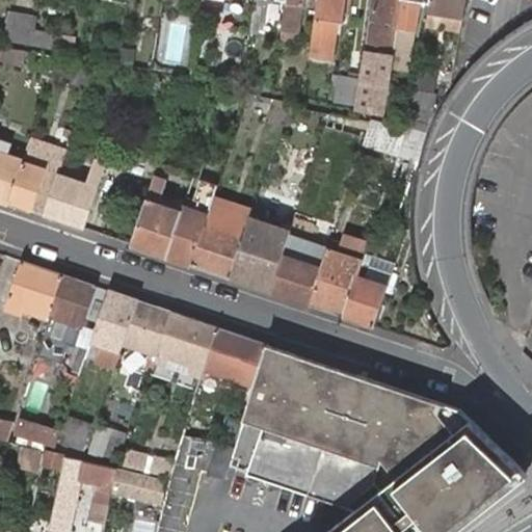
[(255,0),(251,19),(261,21),(263,0),(255,0)]
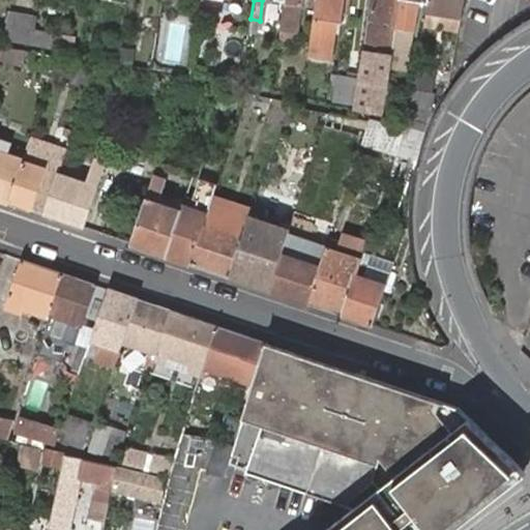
[(284,0),(281,31),(297,33),(301,0),(284,0)]
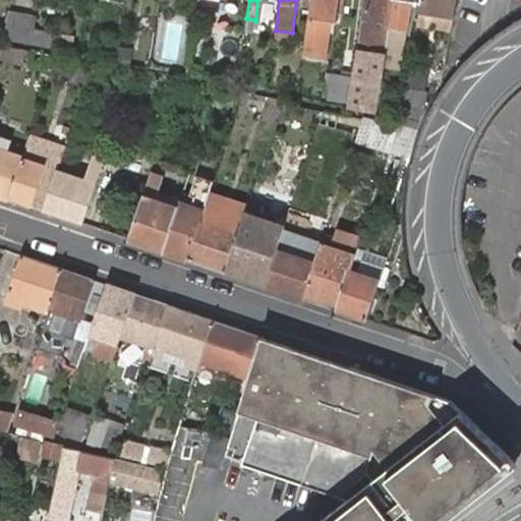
[(337,21),(339,0),(310,0),(308,18),(311,18),(306,56),(326,59),(329,32),(334,33),(335,21),(337,21)]
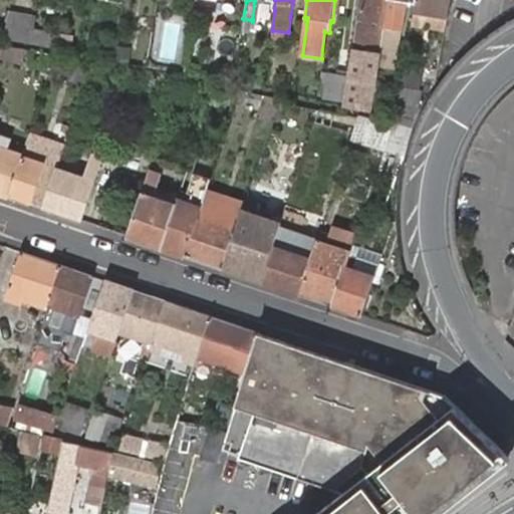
[(383,0),(357,0),(352,43),(378,46),(383,0)]
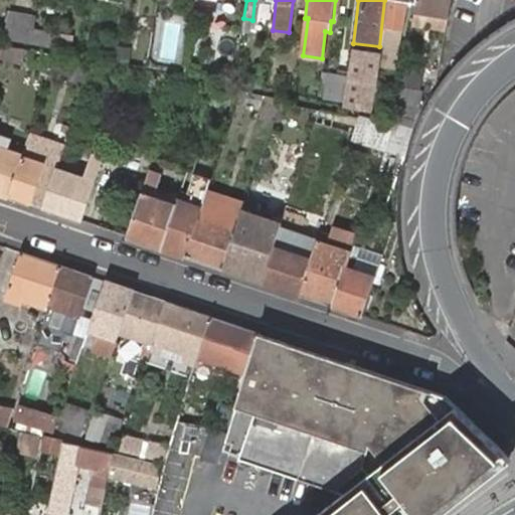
[(416,0),(387,0),(382,39),(379,61),(382,61),(388,62),(395,63),(406,1),(416,3),(416,0)]
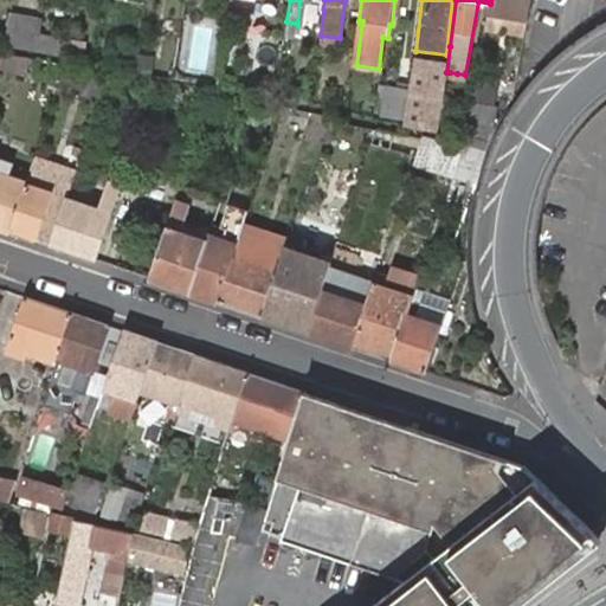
[(528,19),(532,0),(490,0),(490,4),(488,12),(528,19)]
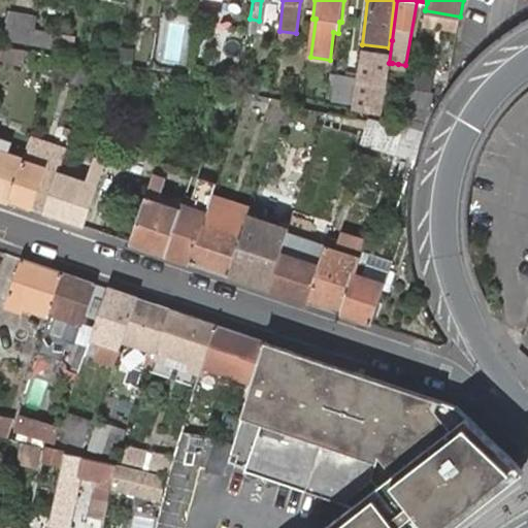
[(10,11),(5,38),(52,46),(54,33),(32,29),(34,15),(10,11)]
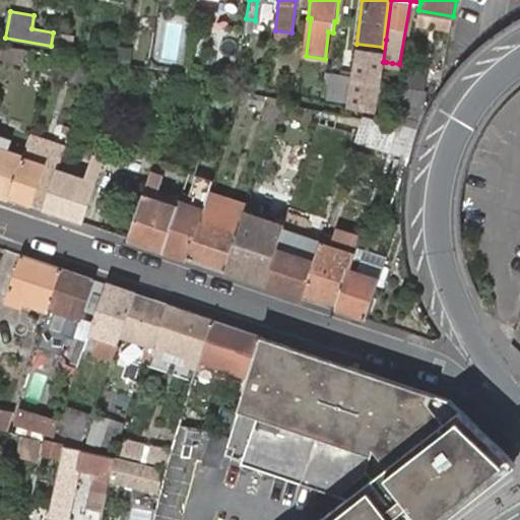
[(74,31),(56,29),(54,48),(71,51),(74,31)]
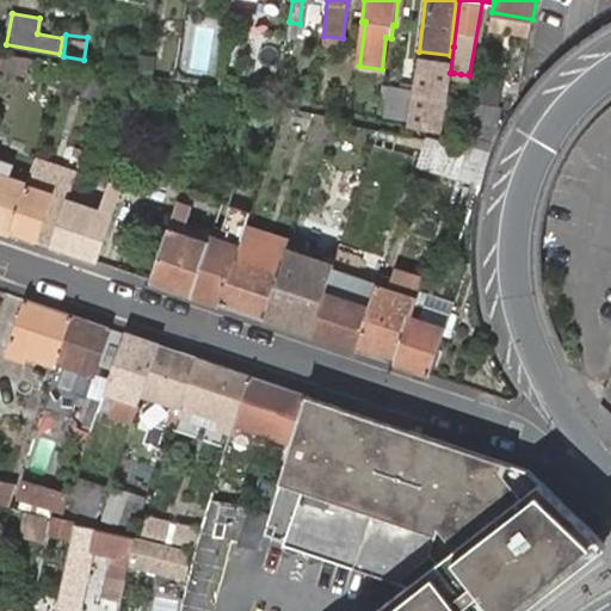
[(109,80),(67,71),(60,90),(102,102),(109,80)]
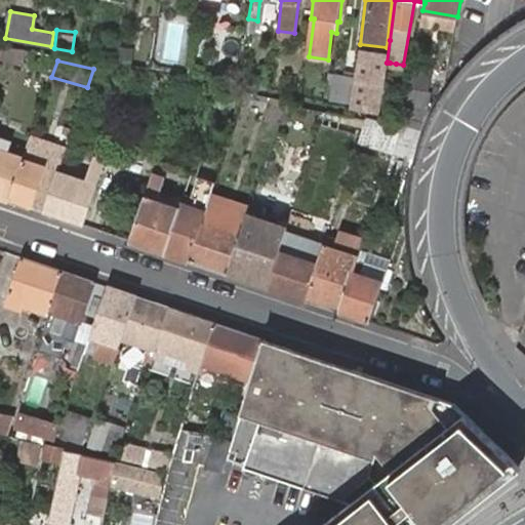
[(390,63),(380,113),(399,118),(405,88),(408,66),(403,65),(396,64),(390,63)]
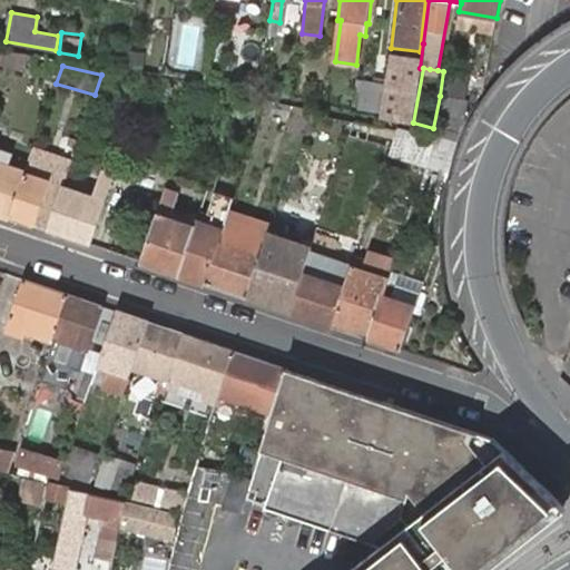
[(460,134),(461,131),(467,99),(470,75),(451,71),(445,96),(443,95),(438,128),(460,134)]
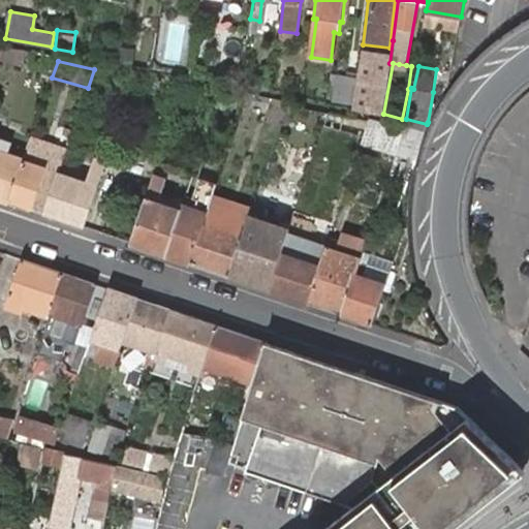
[(333,100),(354,104),(358,78),(336,73),(333,100)]
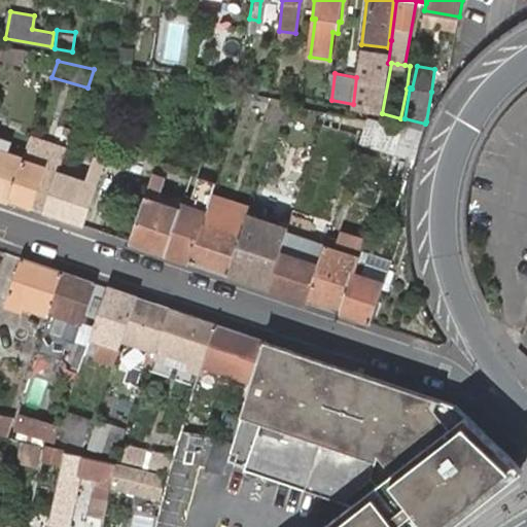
[(384,77),(358,74),(354,105),(380,108),(384,77)]
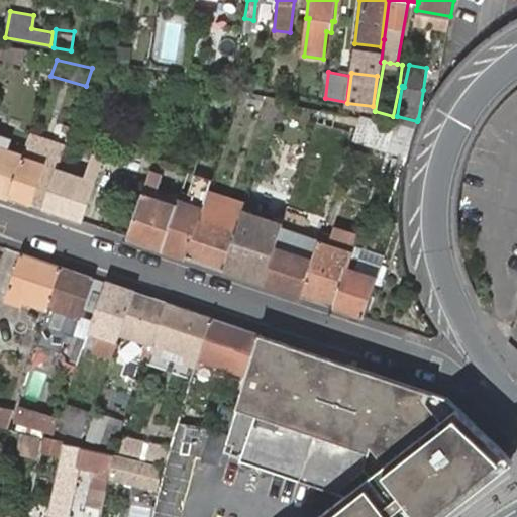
[(360,116),(322,108),(318,120),(355,131),(360,116)]
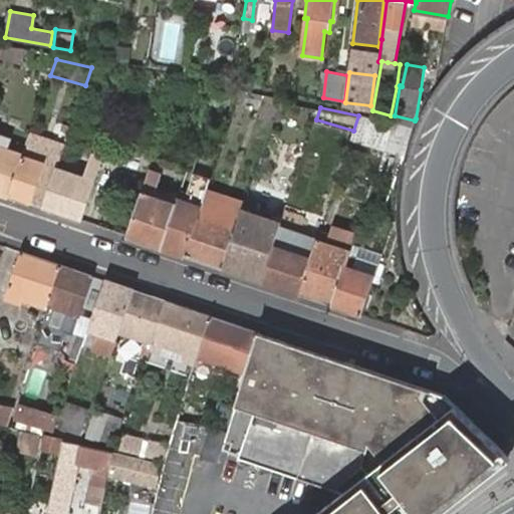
[(394,123),(358,115),(353,131),(351,137),(386,148),(394,123)]
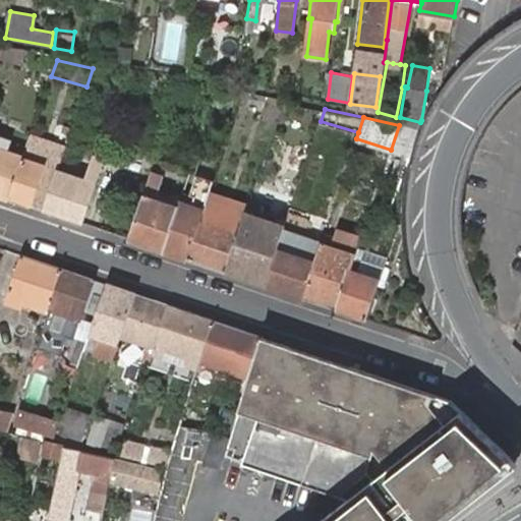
[(52,142),(31,135),(23,157),(9,197),(31,205),(45,164),(52,142)]
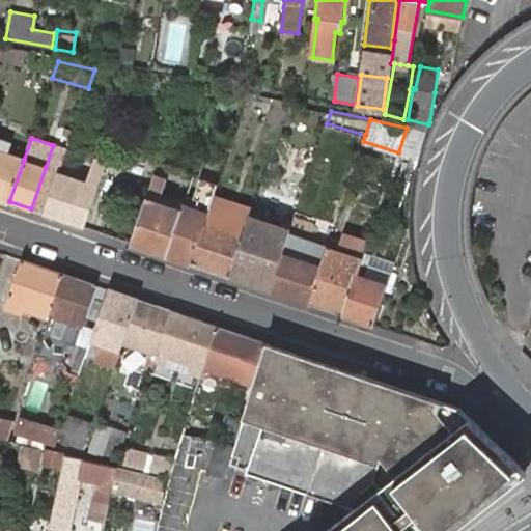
[(58,174),(66,150),(53,145),(46,167),(31,208),(45,213),(58,174)]
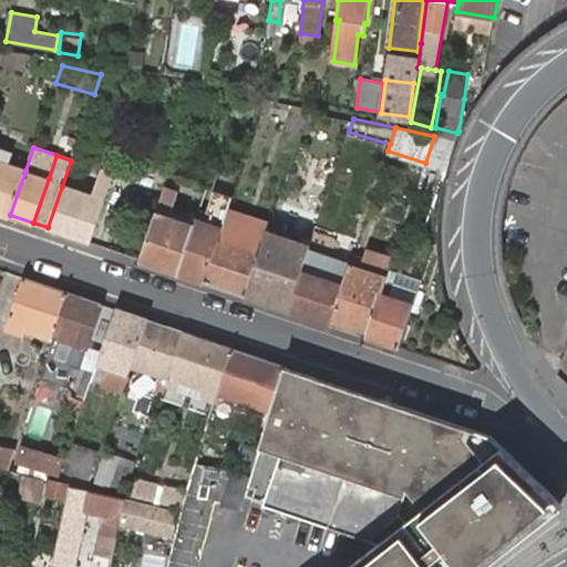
[(0,210),(10,215),(26,171),(10,165),(0,161),(0,210)]
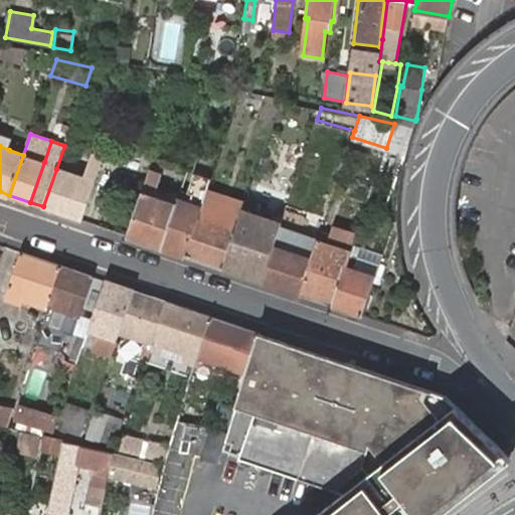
[(67,172),(56,169),(43,206),(81,219),(97,224),(108,193),(93,188),(100,167),(90,164),(87,174),(84,179),(67,172)]
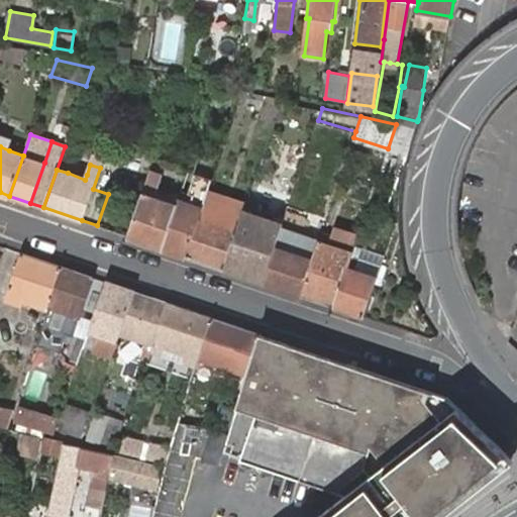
[(164,174),(151,170),(150,173),(143,192),(128,236),(162,247),(178,203),(179,199),(181,193),(184,186),(185,182),(179,180),(175,192),(160,186),(164,174)]
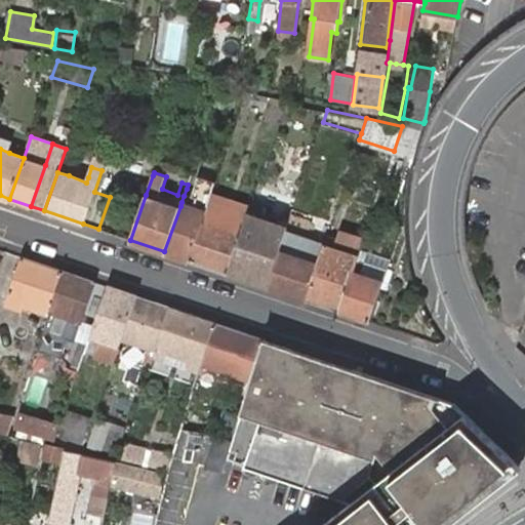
[(211,192),(215,182),(198,175),(193,191),(190,197),(197,199),(194,207),(182,202),(180,206),(164,251),(189,259),(202,220),(205,210),(211,192)]
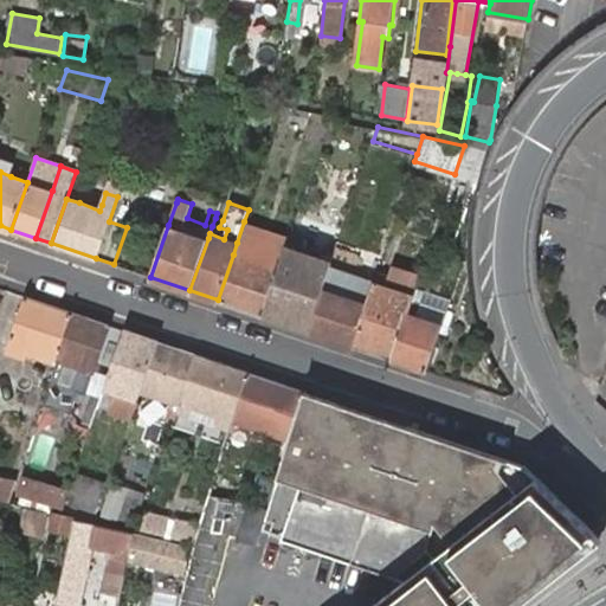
[(237,243),(233,255),(218,300),(263,315),(281,263),(287,246),(289,239),(290,236),(244,221),(237,243)]
